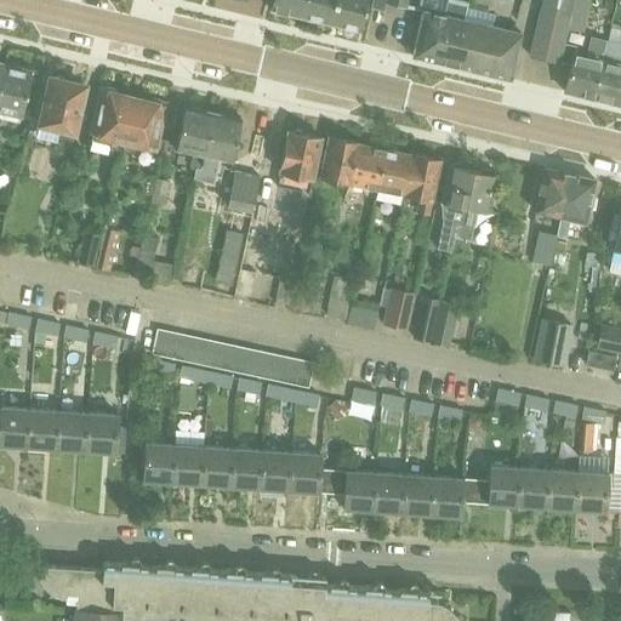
[(305,0),(272,0),(271,10),(273,10),(275,15),(284,16),(289,13),(301,16),(305,0)]
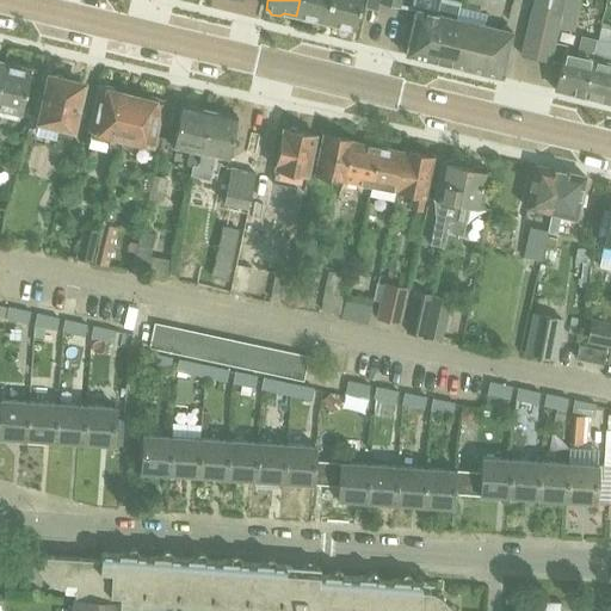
[(329,0),(300,0),(296,16),(298,17),(300,20),(309,23),(313,20),(325,23),(329,0)]
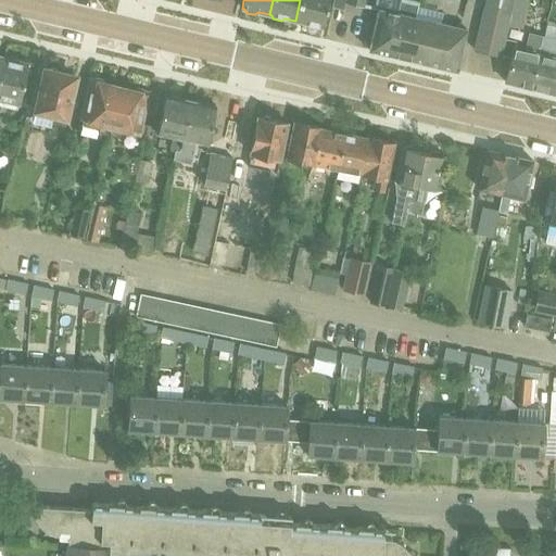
[(329,0),(300,0),(295,21),(307,24),(308,27),(317,29),(320,27),(323,27),(329,0)]
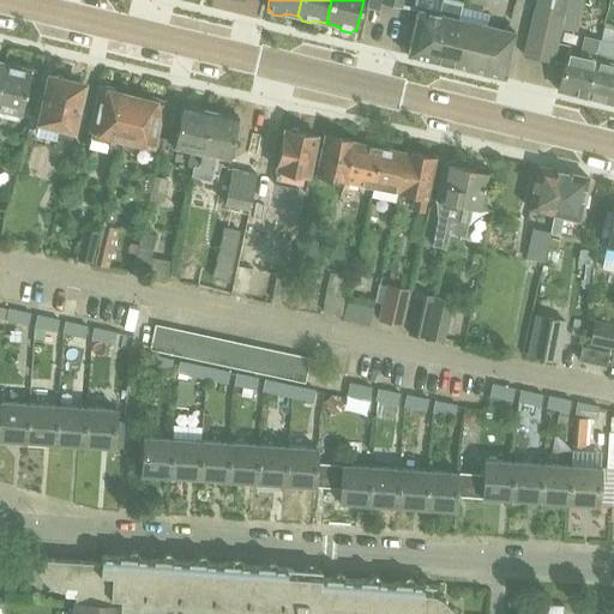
[(380,11),(383,2),(402,7),(403,0),(369,0),(368,8),(380,11)]
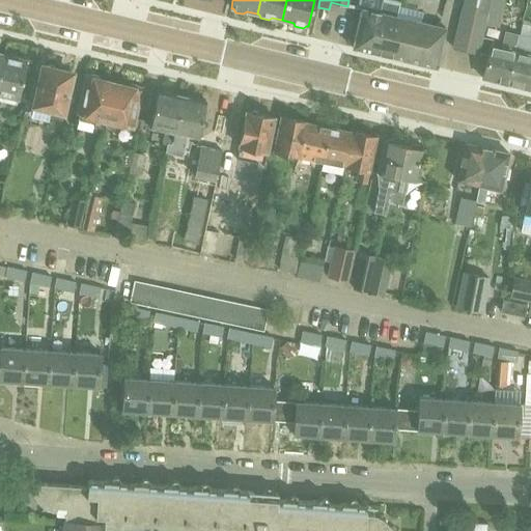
[(394,17),(396,17),(400,0),(398,0),(358,0),(357,8),(363,9),(354,48),(395,57),(400,34),(390,32),(394,17)]
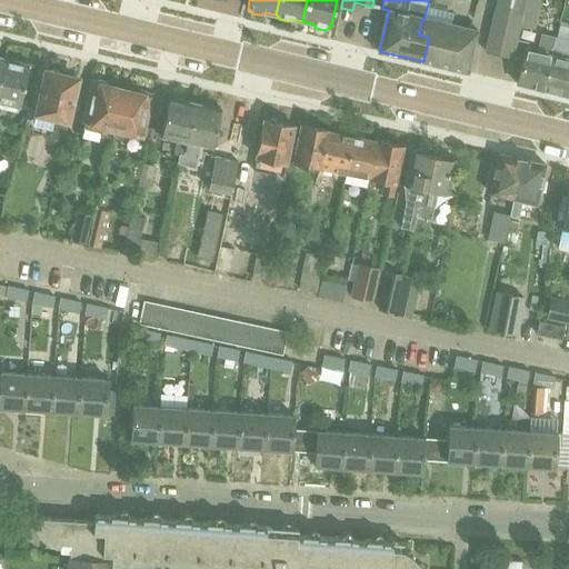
[(498,0),(496,11),(486,49),(512,56),(526,0),(498,0)]
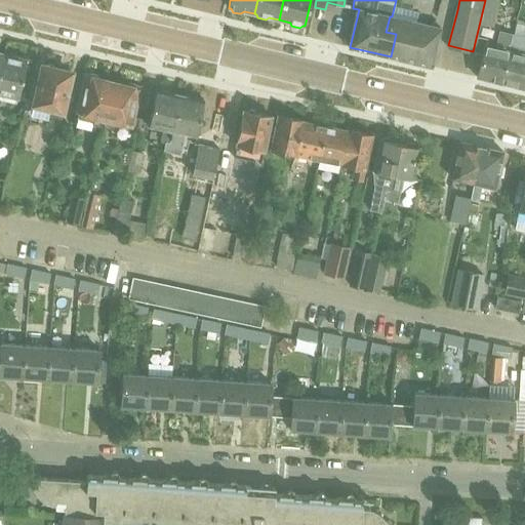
[(486,0),(484,10),(495,11),(495,0),(486,0)]
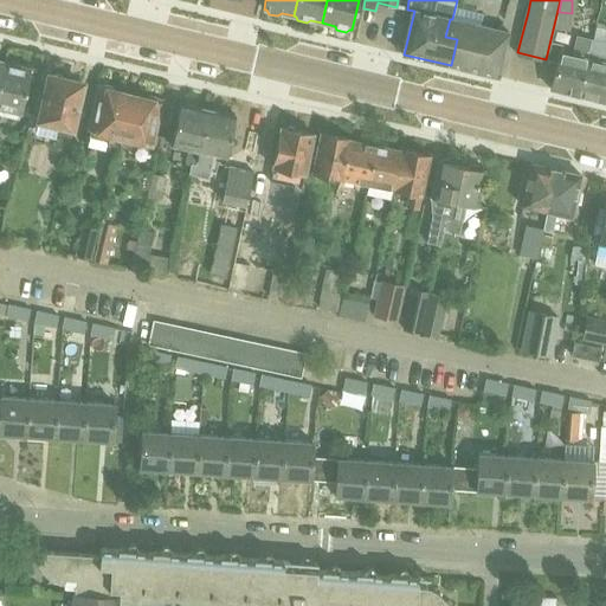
[(457,39),(451,65),(497,76),(508,32),(452,19),(450,19),(445,37),(457,39)]
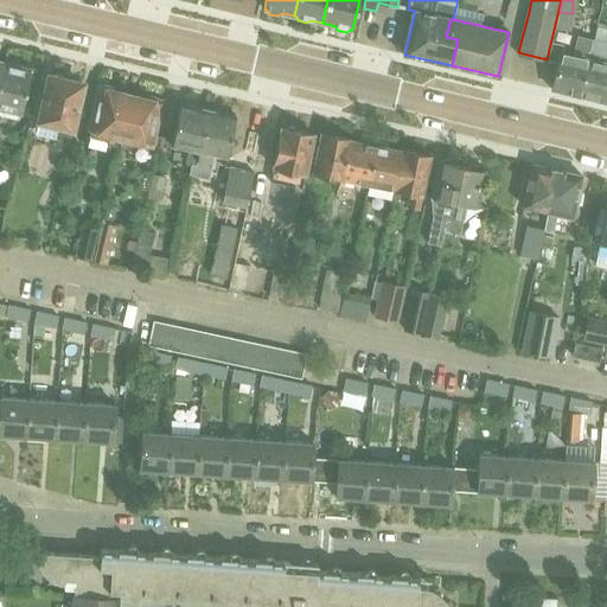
[(553,89),(580,96),(593,40),(579,37),(574,56),(561,52),(553,89)]
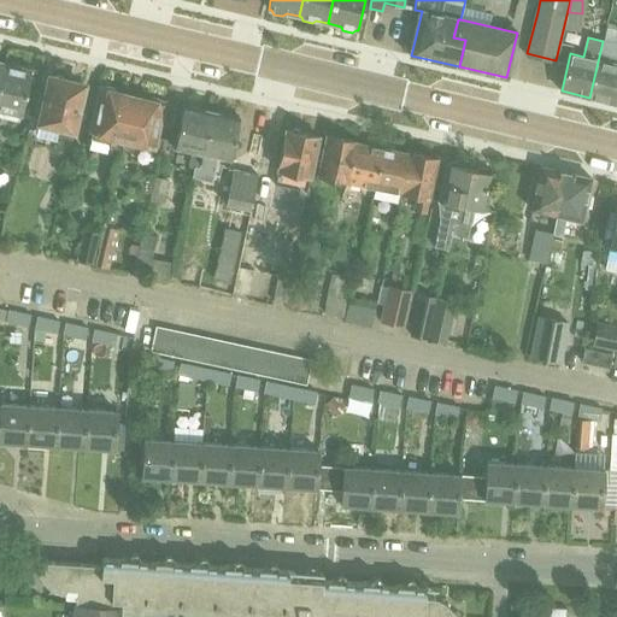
[(616,43),(603,41),(589,98),(616,104),(616,43)]
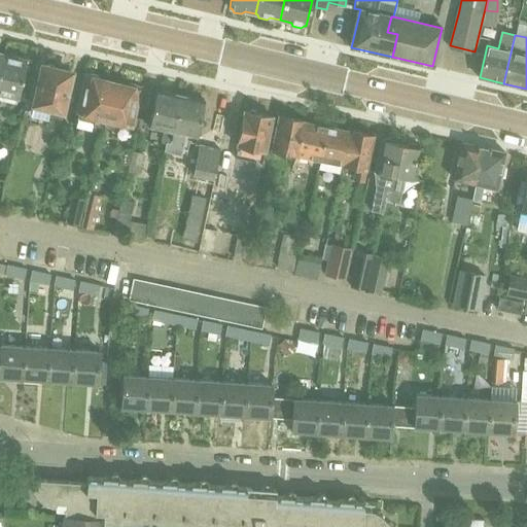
[(485,55),(487,45),(488,40),(479,37),(475,51),(485,55)]
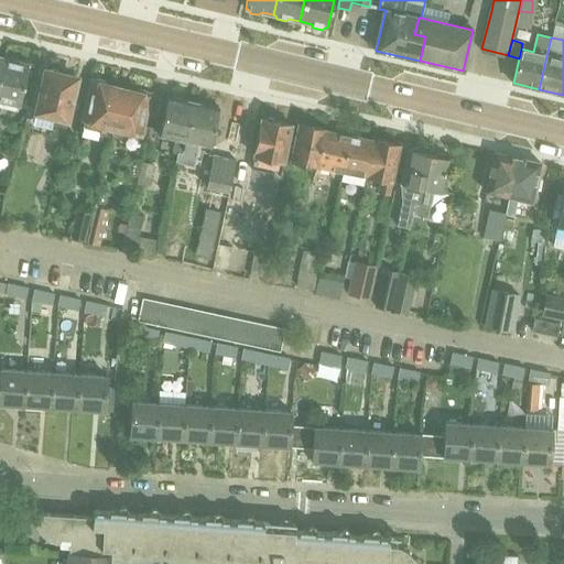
[(3,58),(0,72),(0,98),(19,104),(29,65),(3,58)]
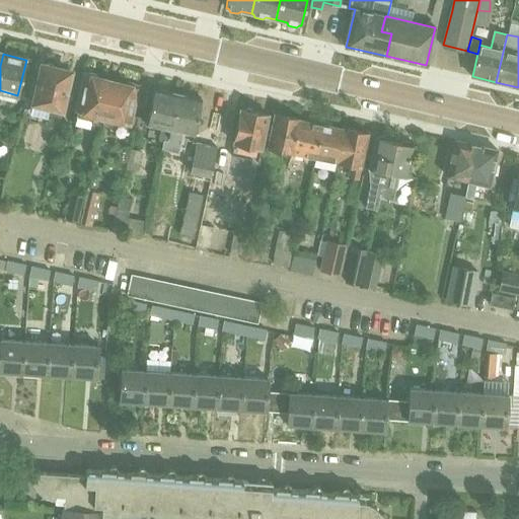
[(44,65),(42,65),(32,101),(50,105),(49,113),(60,116),(71,72),(56,68),(54,65),(48,63),(44,65)]
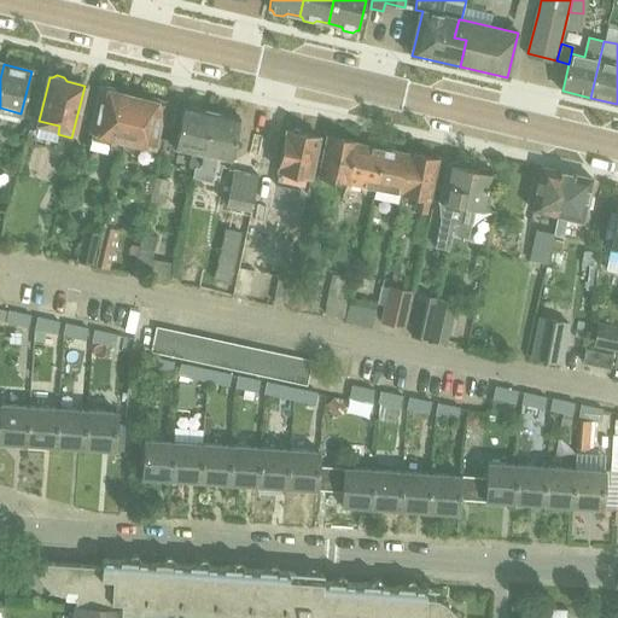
[(106,87),(103,89),(93,130),(111,135),(109,145),(121,149),(133,97),(117,93),(115,89),(106,87)]
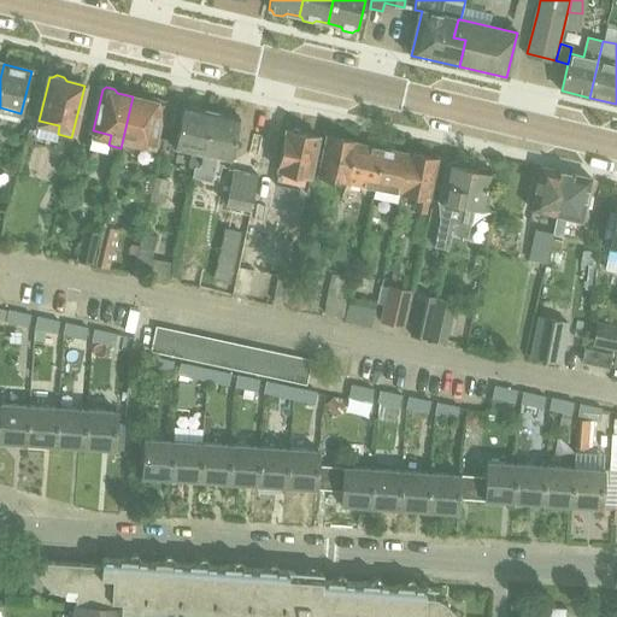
[(151,101),(133,97),(121,148),(131,151),(134,140),(153,145),(163,104),(163,100),(152,97),(151,101)]
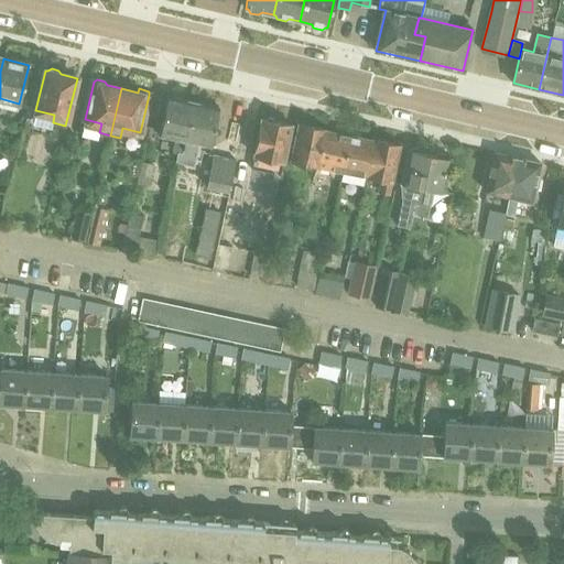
[(182,153),(185,140),(193,101),(166,96),(159,134),(174,138),(172,151),(179,152),(182,153)]
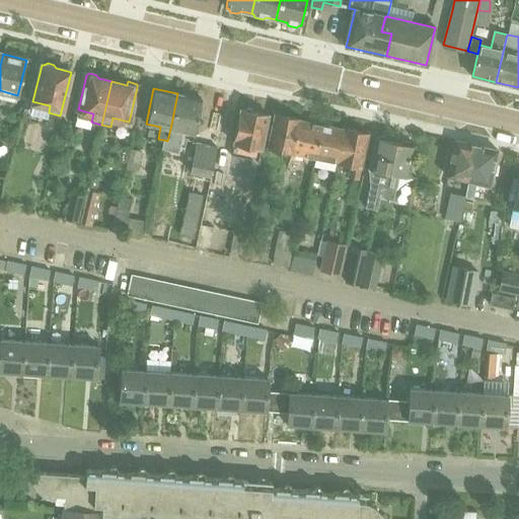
[(177,93),(170,129),(167,141),(164,140),(162,147),(177,151),(181,131),(195,134),(202,98),(177,93)]
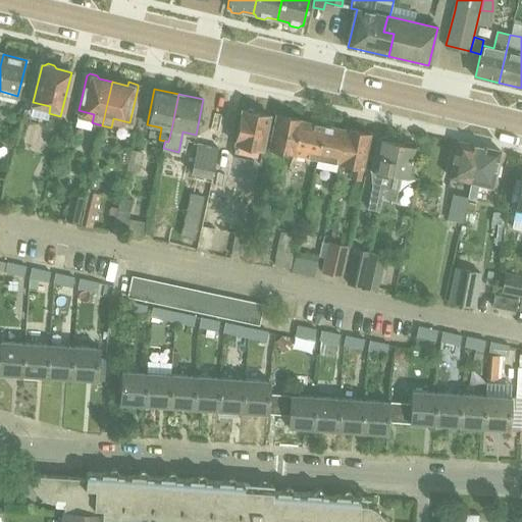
[(246,111),(243,110),(236,144),(263,149),(270,116),(257,113),(255,109),(249,108),(246,111)]
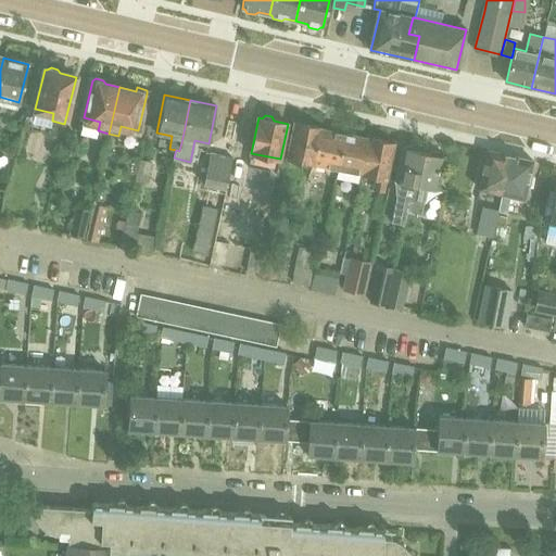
[(288,158),(312,163),(313,163),(319,128),(319,127),(295,122),(288,158)]
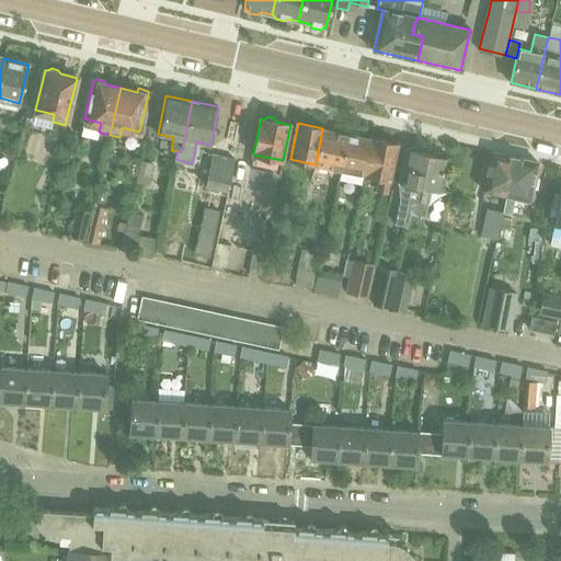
[(316,164),(315,164),(313,173),(325,175),(328,167),(341,170),(348,135),(322,129),(316,164)]
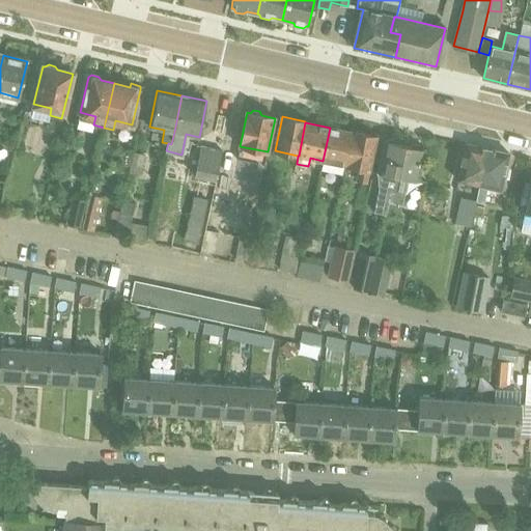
[(330,128),(323,161),(345,166),(353,133),(330,128)]
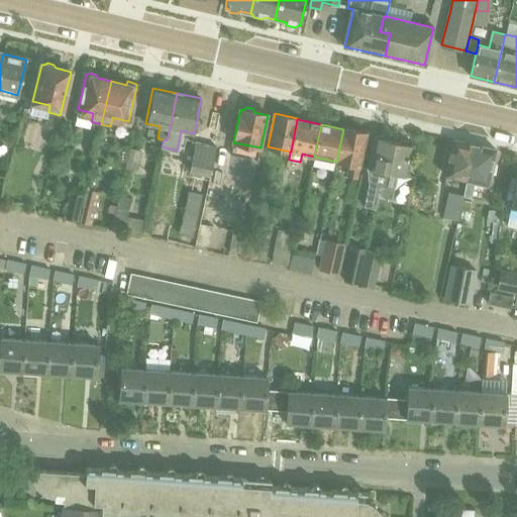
[(343,129),(336,162),(348,164),(347,176),(357,179),(359,167),(367,133),(344,128),(344,129),(343,129)]
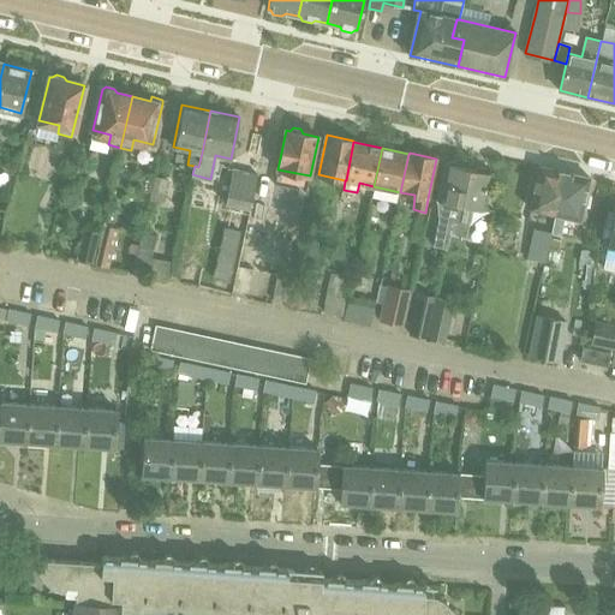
[(448,162),(446,162),(439,201),(440,220),(434,245),(447,248),(451,233),(455,234),(469,167),(460,165),(459,162),(451,161),(448,162)]
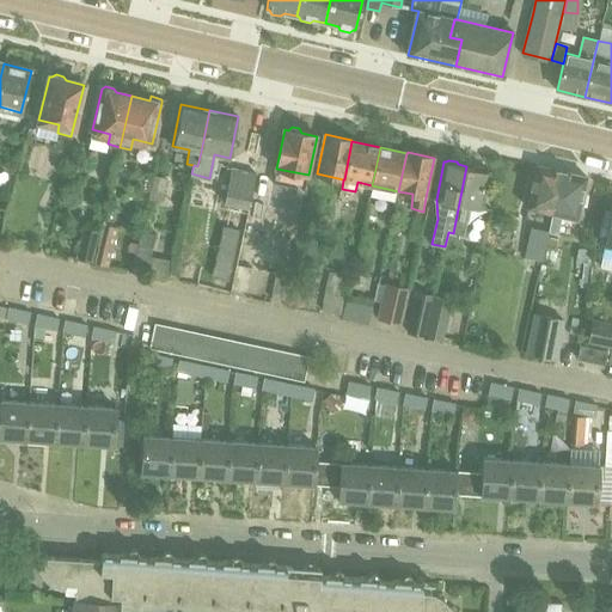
[(472,167),(466,166),(453,233),(464,236),(470,206),(481,208),(489,171),(487,170),(485,167),(475,165),(472,167)]
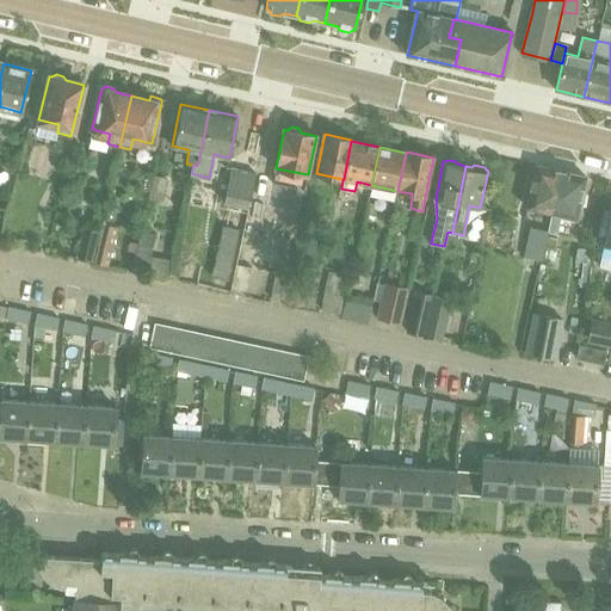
[(526,207),(553,213),(561,171),(536,165),(526,207)]
